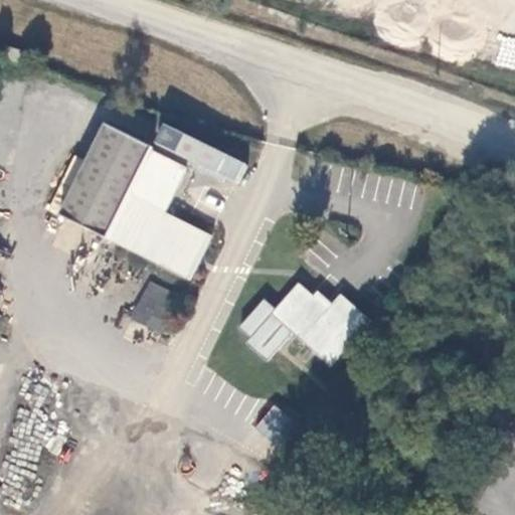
[(498,66),(514,67),(514,38),(500,38),(498,66)]
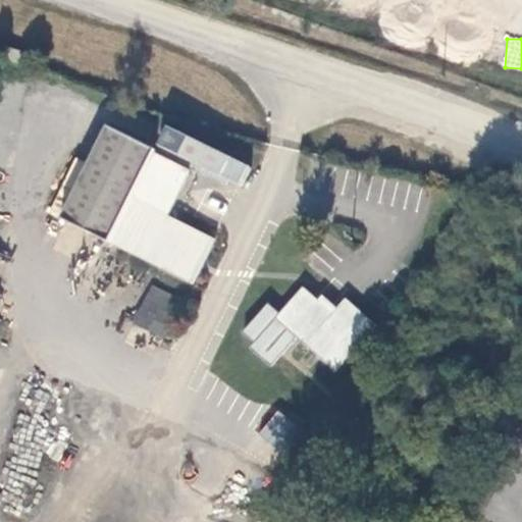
[(2,48),(0,54),(0,58),(19,65),(23,54),(2,48)]
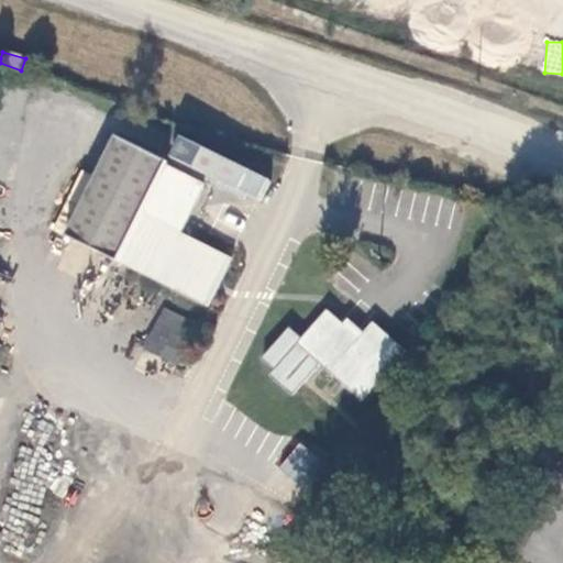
[(218,124),(206,120),(203,127),(214,131),(218,124)]
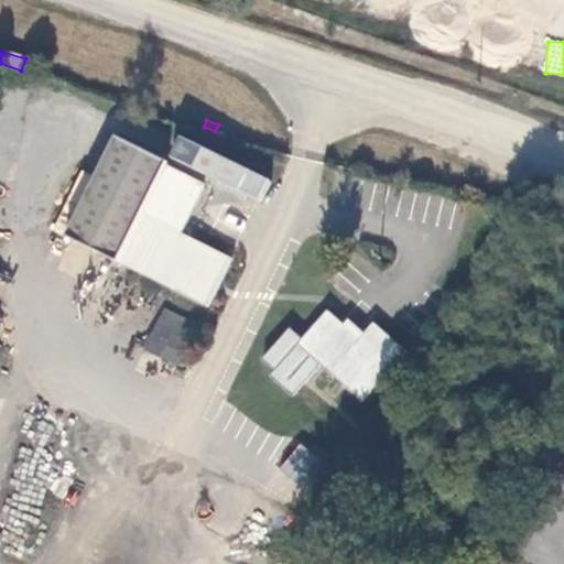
[(64,232),(203,301),(225,257),(136,213),(162,160),(111,136),(64,232)]
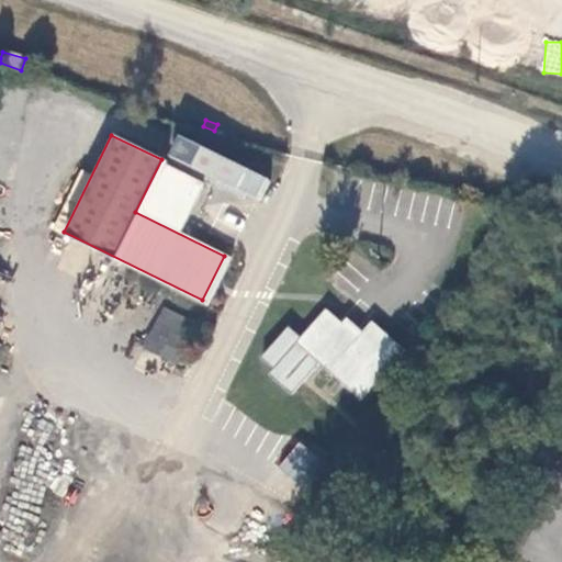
[(156,283),(147,279),(144,287),(153,291),(156,283)]
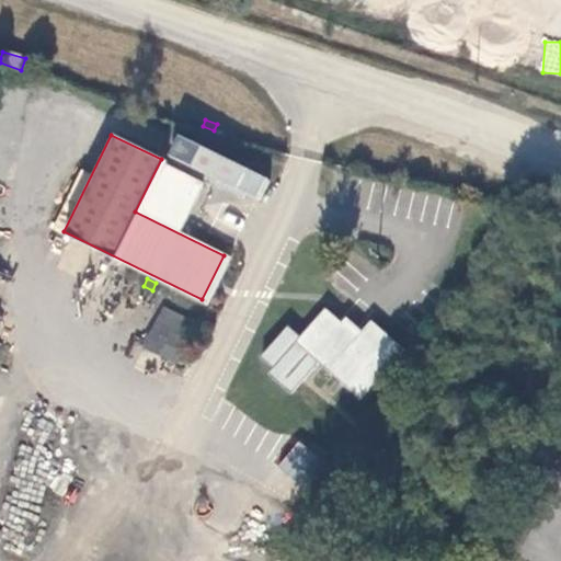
[(159,305),(152,319),(184,334),(191,321),(159,305)]
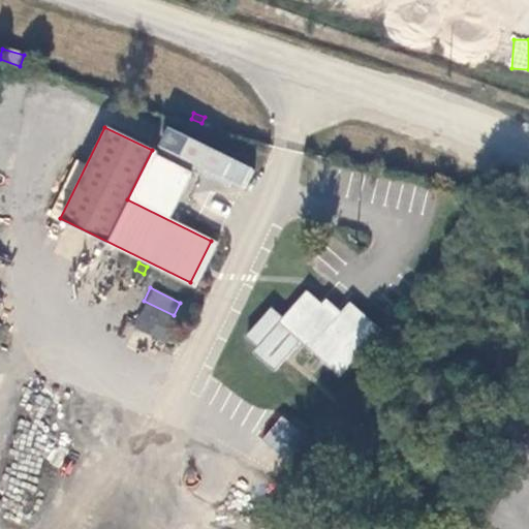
[(341,377),(385,327),(359,304),(346,319),(311,288),(288,315),(276,304),(251,333),(262,342),(253,352),(274,370),(299,341),(341,377)]
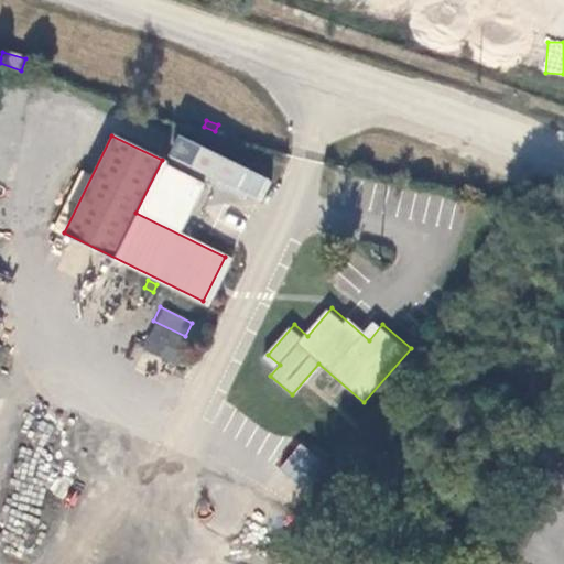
[(185,336),(153,321),(142,343),(174,358),(185,336)]
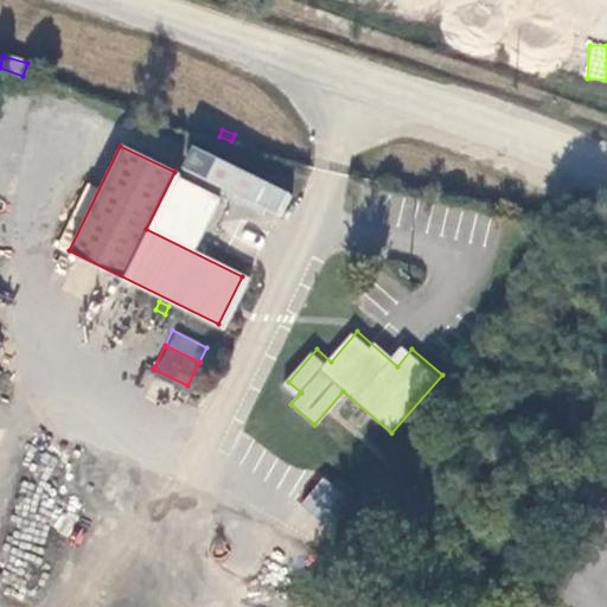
[(320,477),(300,506),(327,526),(349,497),(320,477)]
